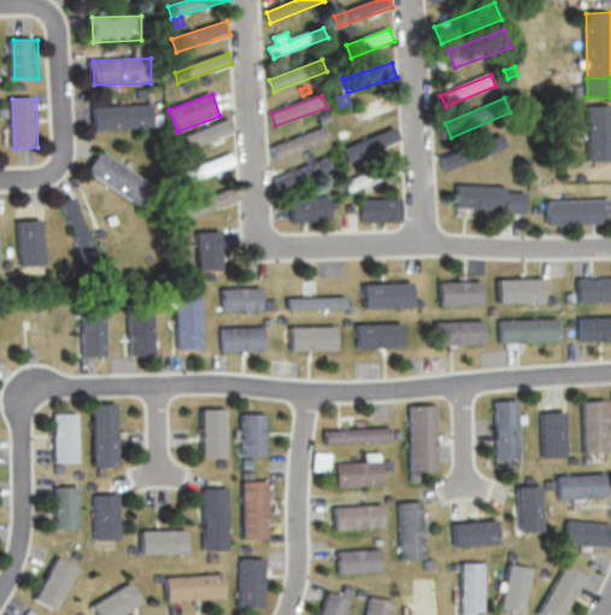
[(156,105),(97,107),(98,130),(156,129),(156,105)]
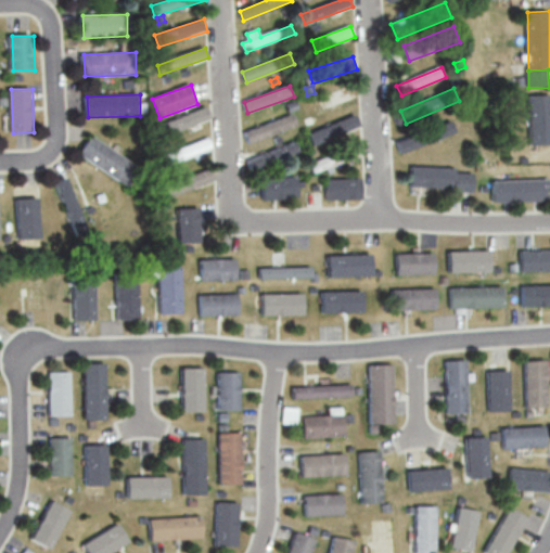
[(531,97),(549,95),(549,144),(532,145),(531,97)]
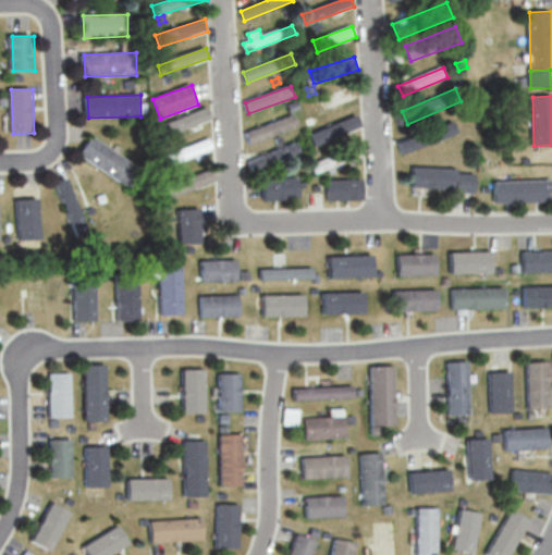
[(292,113),(289,106),(298,101),(302,109),(292,113)]
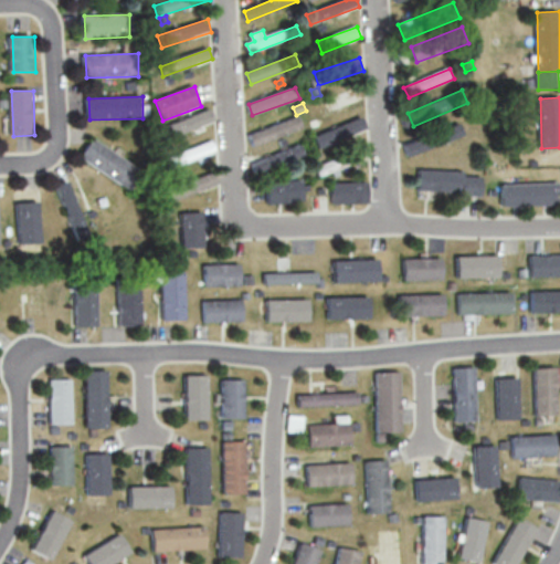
[(211,110),(217,121),(166,142),(161,131),(211,110)]
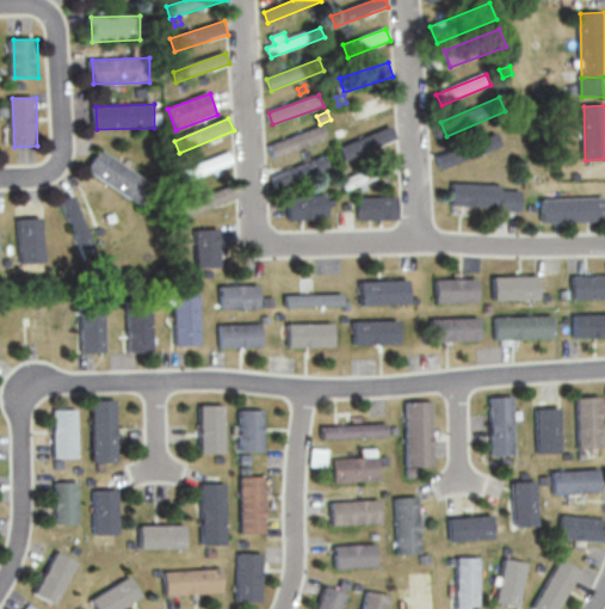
[(391,127),(397,140),(345,160),(340,148),(391,127)]
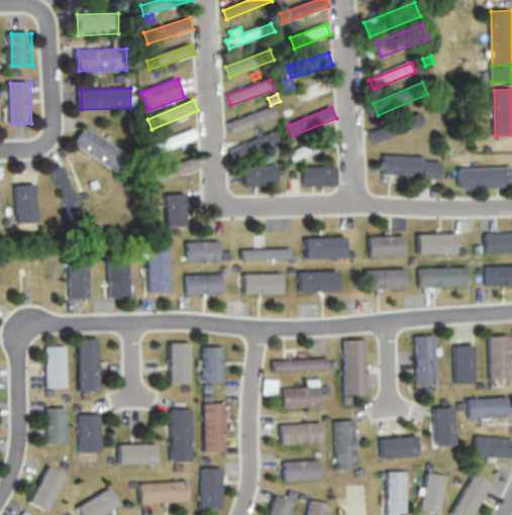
[(274,108),(278,117),(232,134),(228,124),(274,108)]
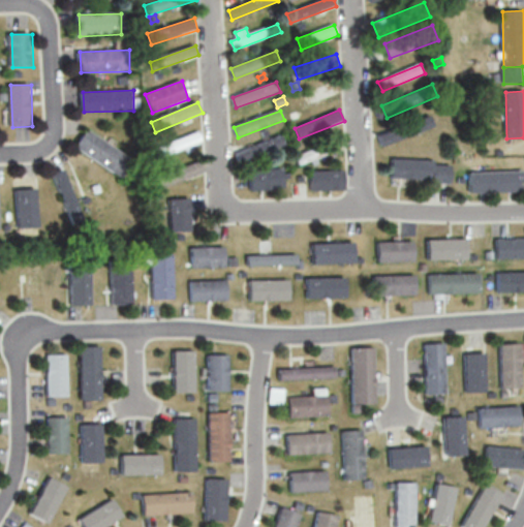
[(383,147),(379,136),(430,117),(434,127),(383,147)]
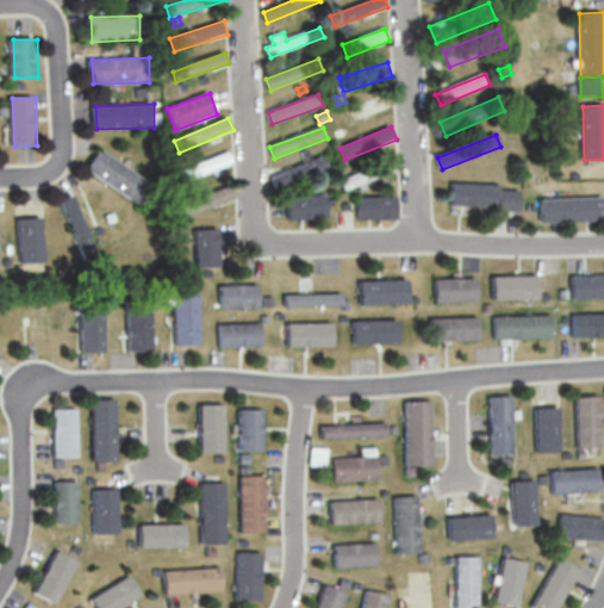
[(153,179),(100,152),(89,173),(142,200),(153,179)]
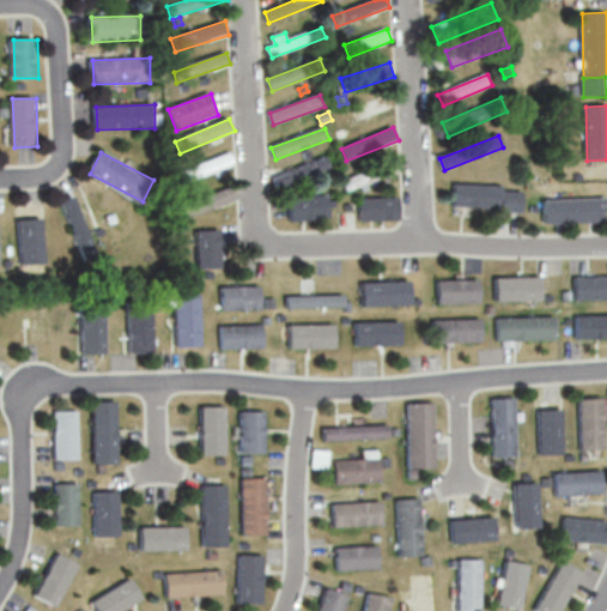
[(231,153),(235,165),(173,189),(168,177),(231,153)]
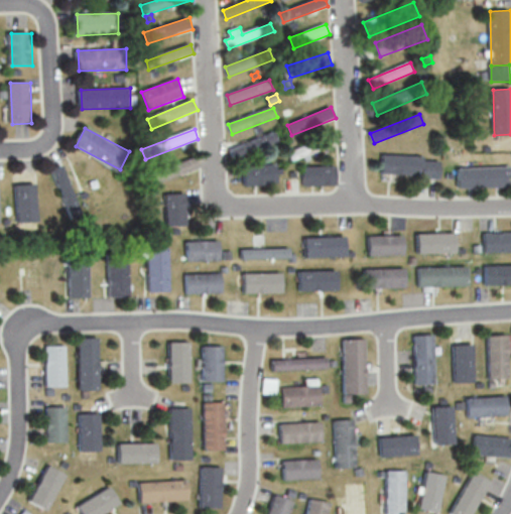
[(231,150),(276,132),(280,141),(234,159),(231,150)]
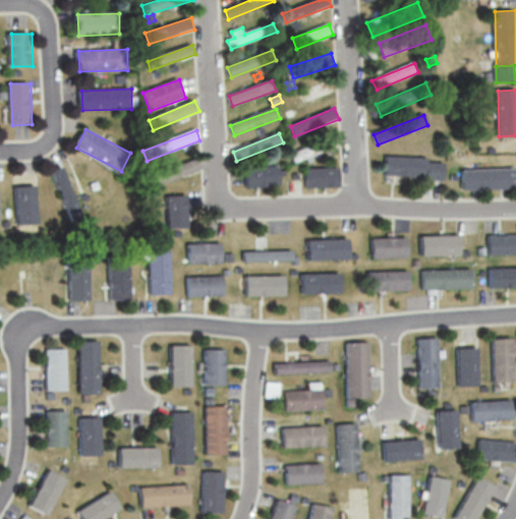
[(291,154),(294,163),(307,159),(313,156),(340,147),(336,136),(291,154)]
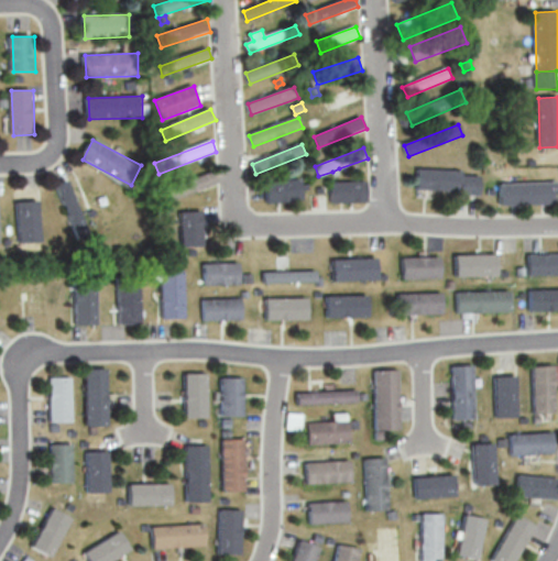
[(339,168),(341,175),(335,177),(332,172),(339,168)]
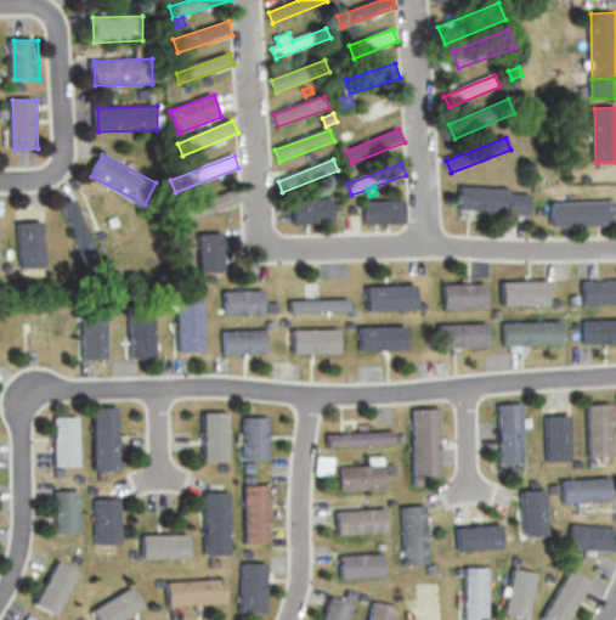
[(510,189),(510,202),(508,202),(507,212),(461,209),(462,186),(510,189)]
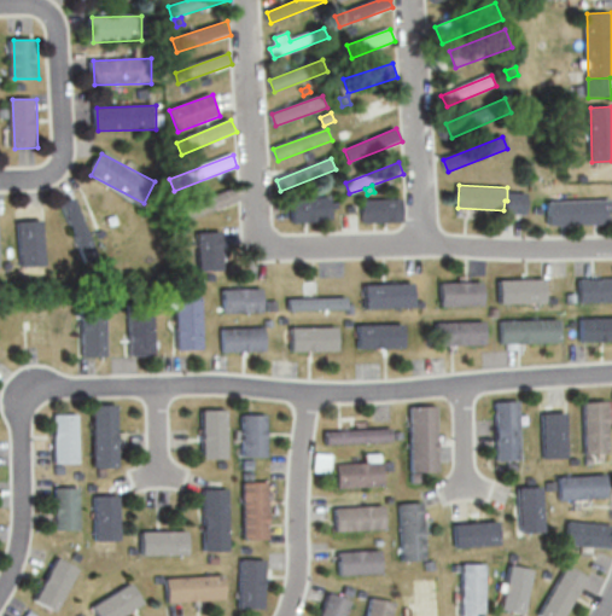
[(237,189),(240,201),(186,222),(182,210),(237,189)]
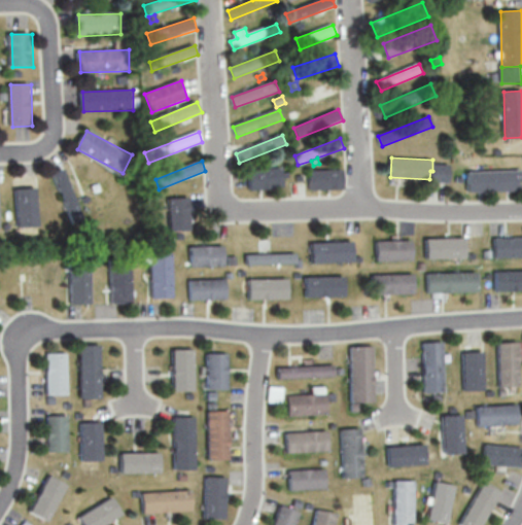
[(449,166),(448,183),(430,182),(431,165),(449,166)]
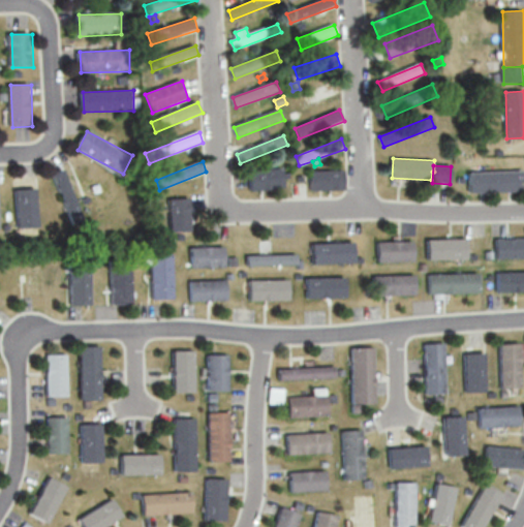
[(253,191),(285,187),(283,168),(250,173),(253,191)]
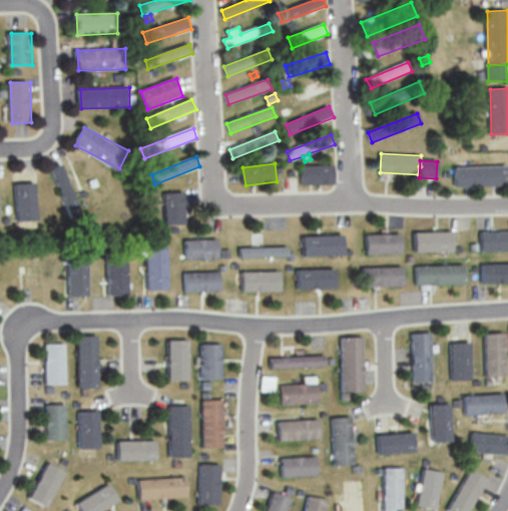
[(54,168),(73,217),(83,213),(64,164),(54,168)]
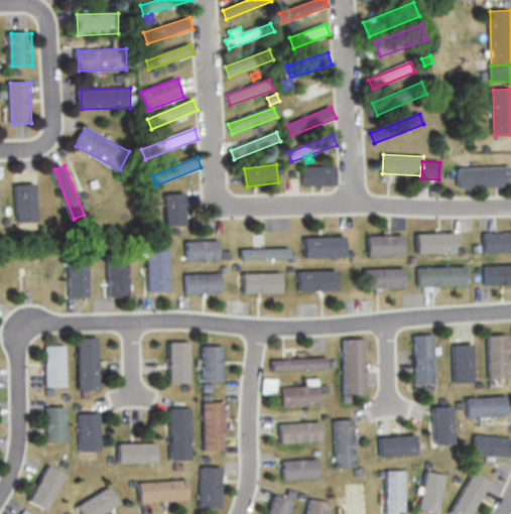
[(304,186),(337,185),(336,166),(303,166),(304,186)]
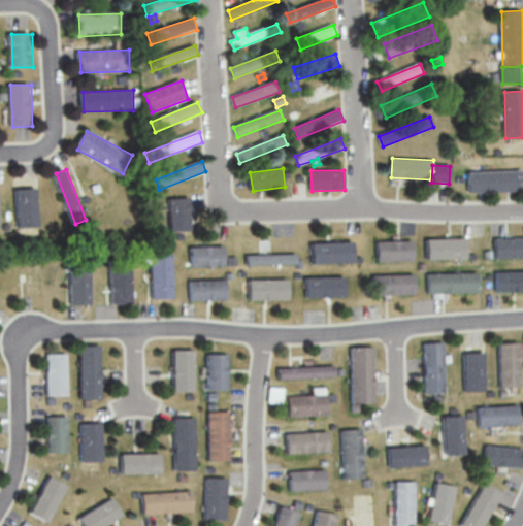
[(522,170),(522,191),(469,192),(469,172),(522,170)]
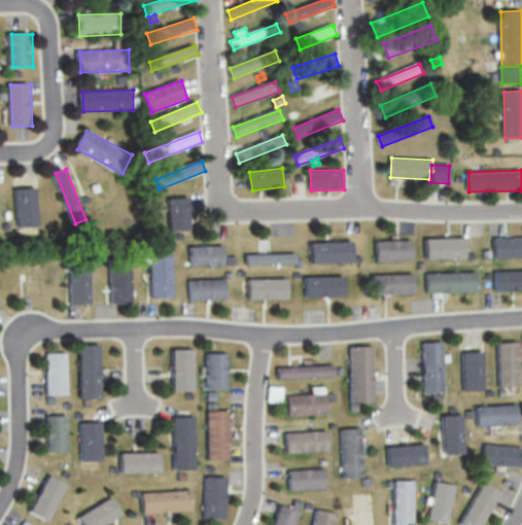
[(21,229),(41,228),(39,188),(20,189),(21,229)]
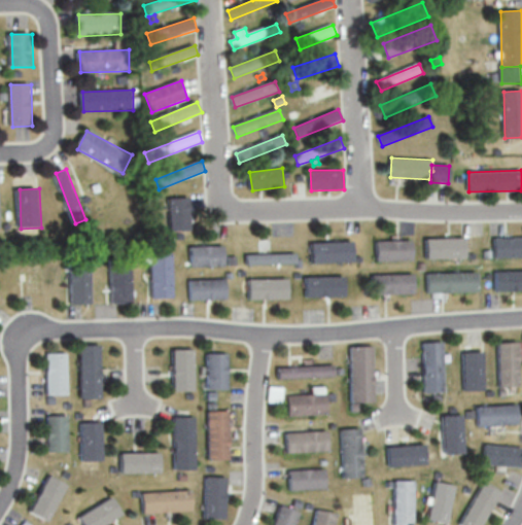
[(157,195),(162,193),(165,199),(159,201),(157,195)]
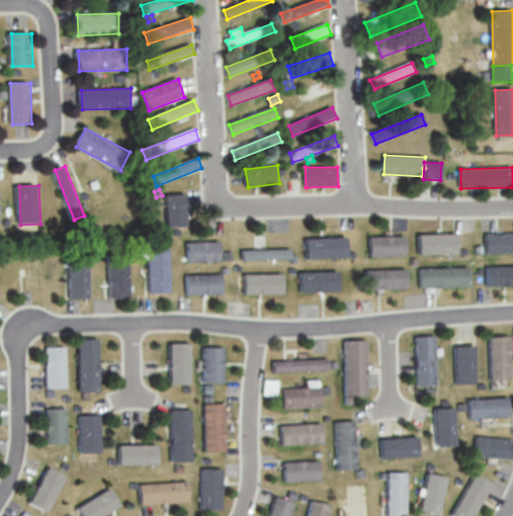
[(167,195),(187,194),(188,227),(168,228),(167,195)]
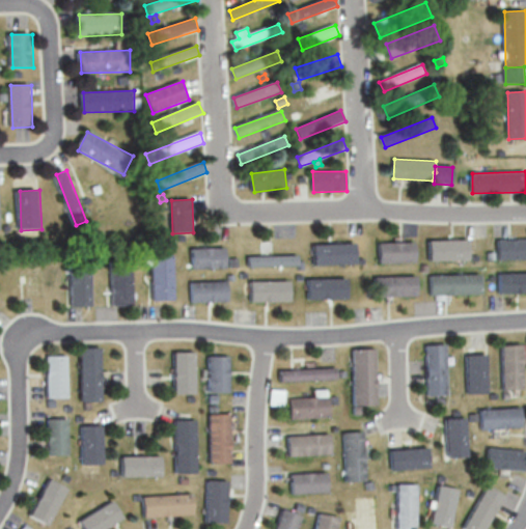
[(525,240),(498,241),(499,260),(525,260),(525,240)]
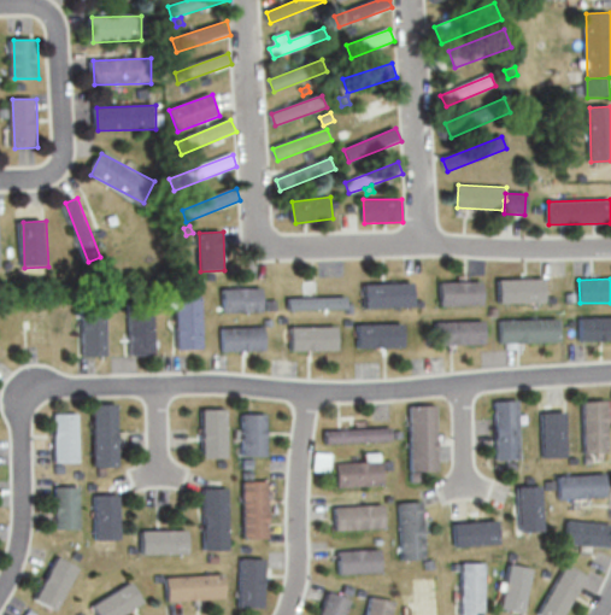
[(499,280),(544,280),(545,304),(500,305),(499,280)]
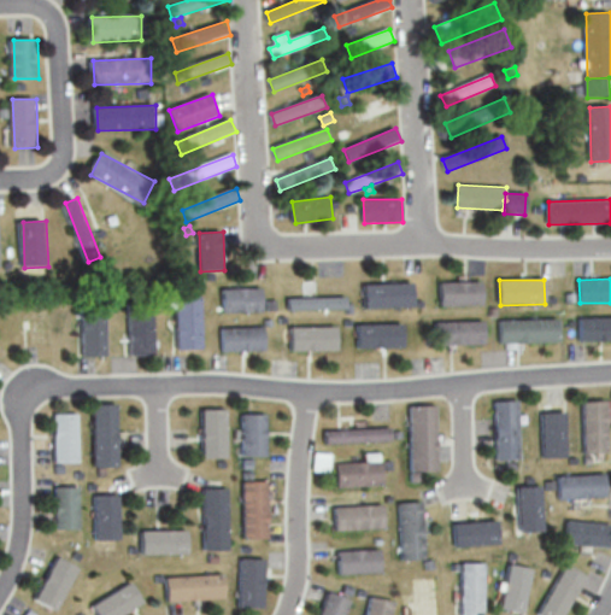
[(364,286),(365,310),(415,308),(413,282),(364,286)]
